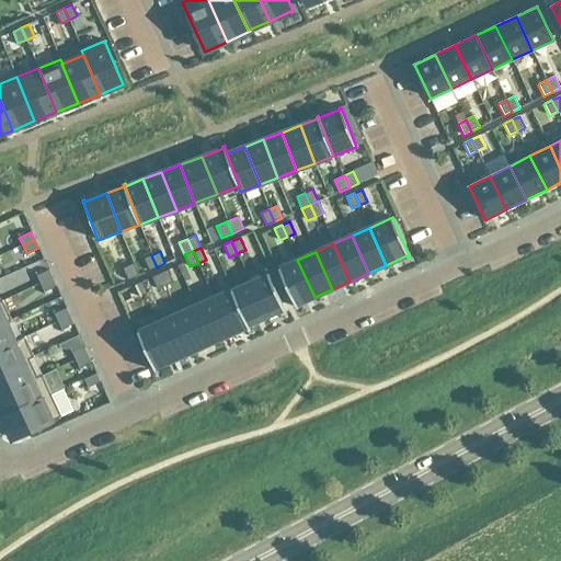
[(151,255),(144,259),(149,271),(157,267),(151,255)]
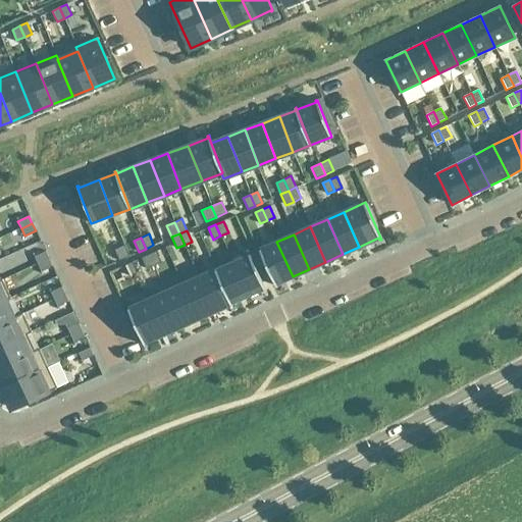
[(276,242),(259,250),(275,286),(277,285),(276,283),(293,276),(276,242)]
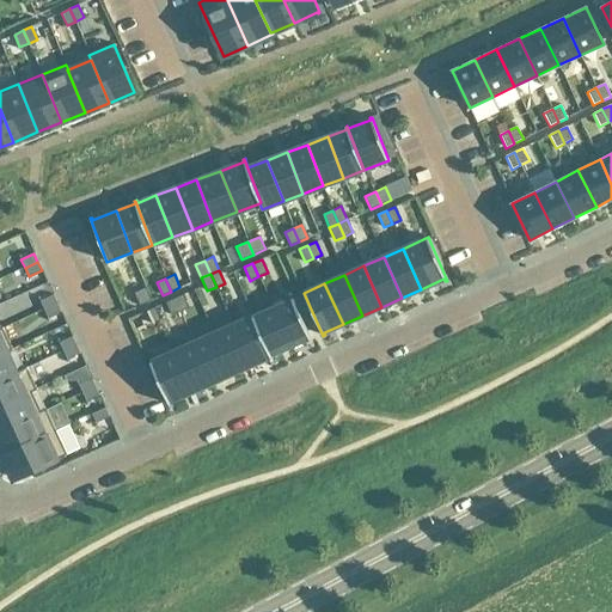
[(146,287),(134,293),(140,305),(151,300),(146,287)]
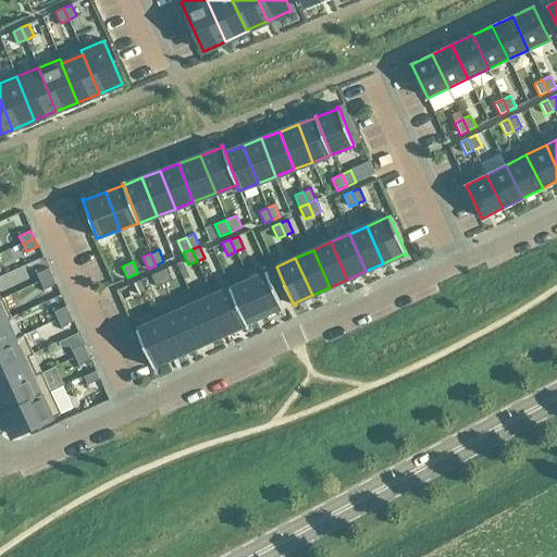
[(166,268),(158,271),(163,283),(172,280),(166,268)]
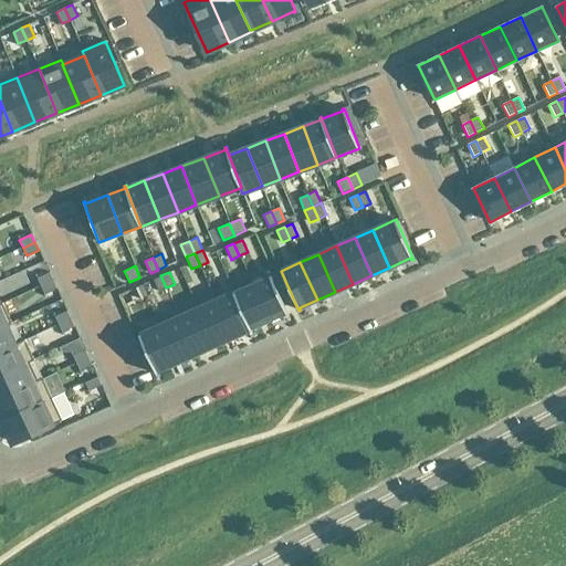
[(49,273),(37,278),(41,285),(52,280),(49,273)]
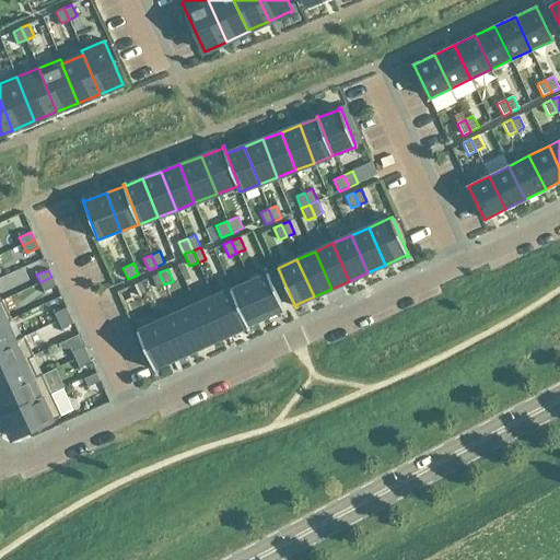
[(159,272),(151,277),(156,289),(164,284),(159,272)]
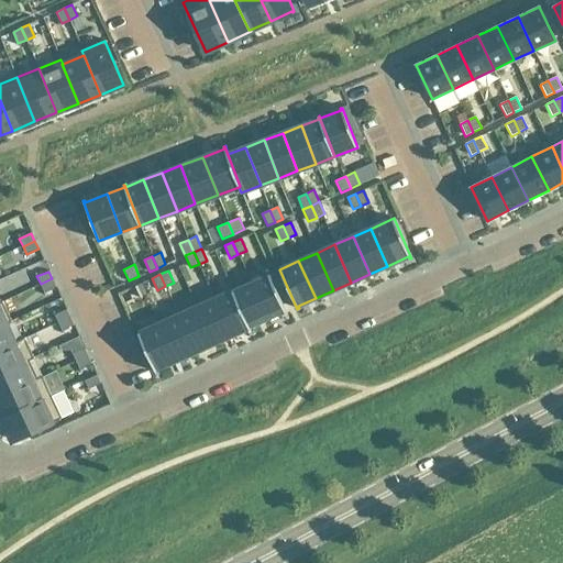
[(269,274),(250,283),(267,320),(285,312),(285,315),(287,313),(269,274)]
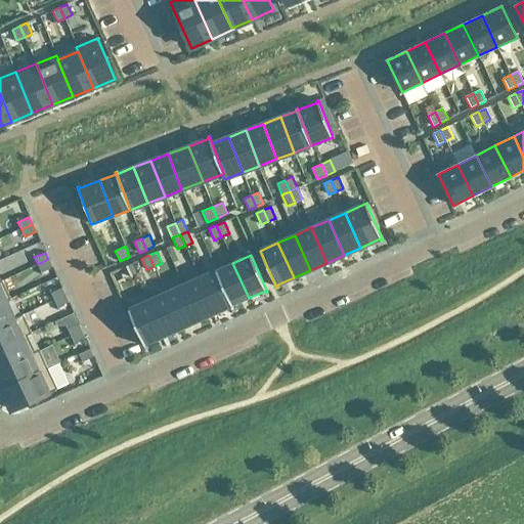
[(48,259),(38,264),(41,272),(52,267),(48,259)]
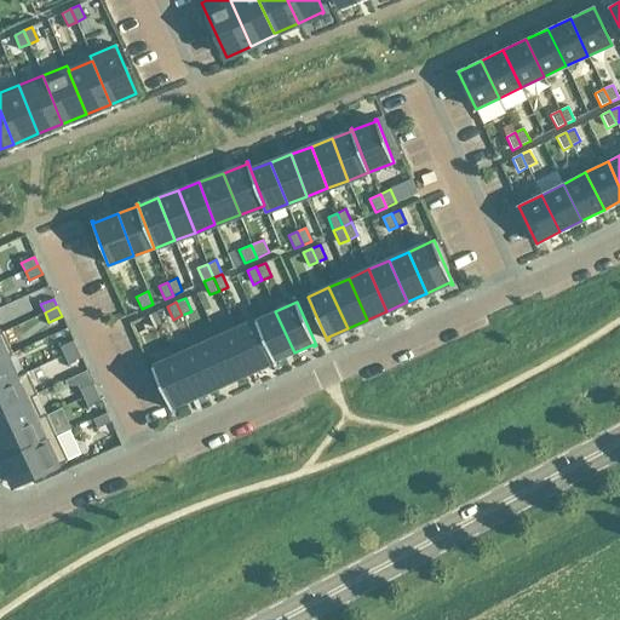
[(156,311),(148,315),(154,328),(162,325),(156,311)]
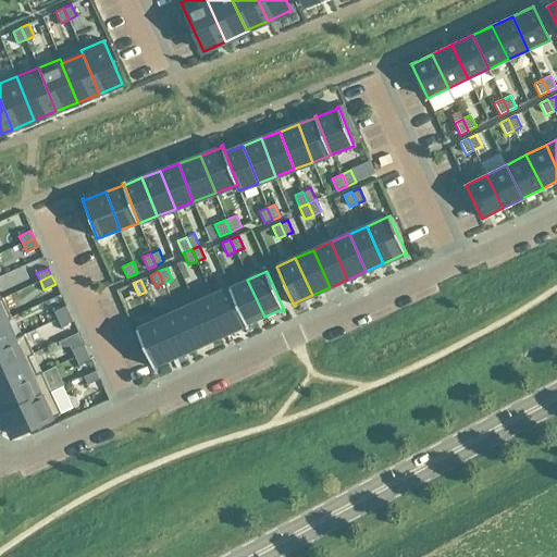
[(247,280),(230,287),(247,326),(248,326),(247,324),(264,317),(247,280)]
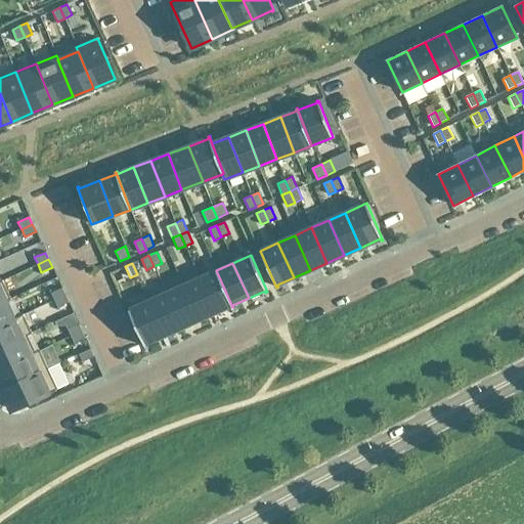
[(216,270),(200,277),(215,313),(231,306),(232,308),(232,307),(216,270)]
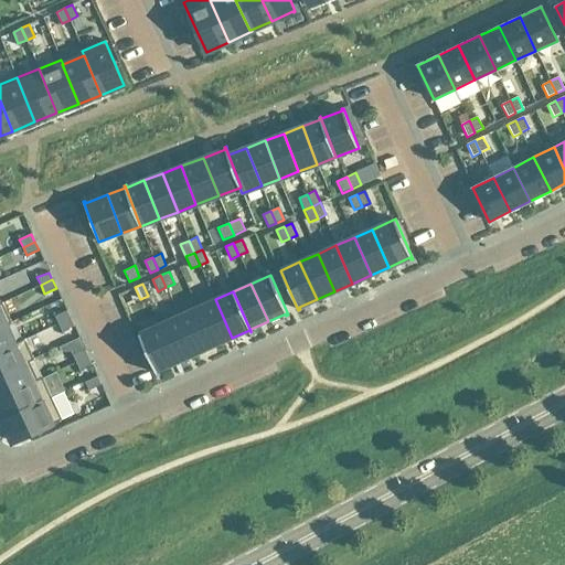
[(215,299),(196,308),(214,345),(232,338),(215,299)]
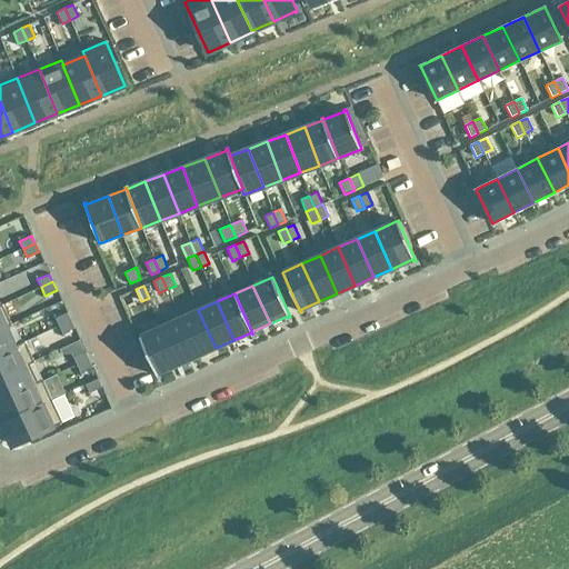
[(1,306),(0,306),(0,330),(7,327),(7,328),(12,326),(2,305),(1,305),(1,306)]
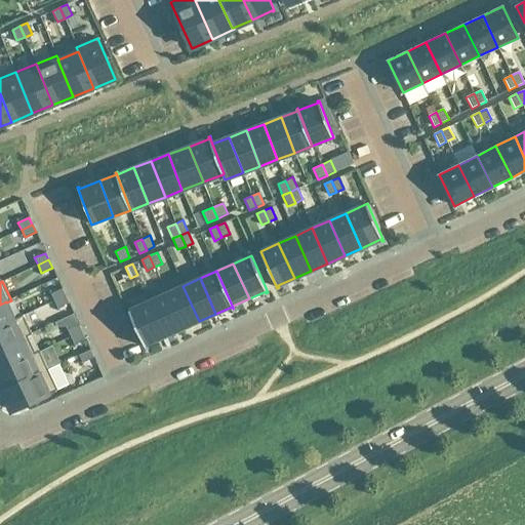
[(183,286),(166,293),(182,328),(199,321),(183,286)]
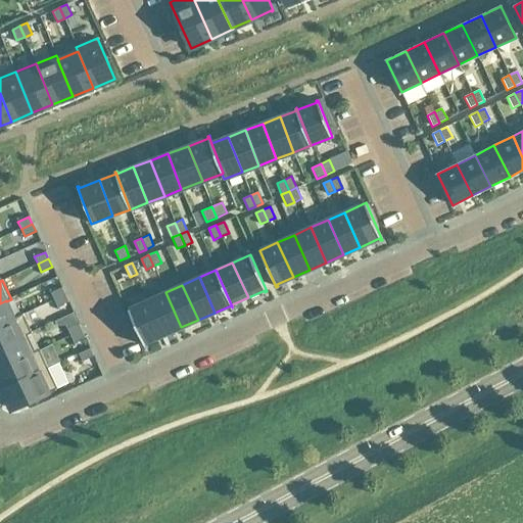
[(61,287),(50,292),(54,300),(64,295),(61,287)]
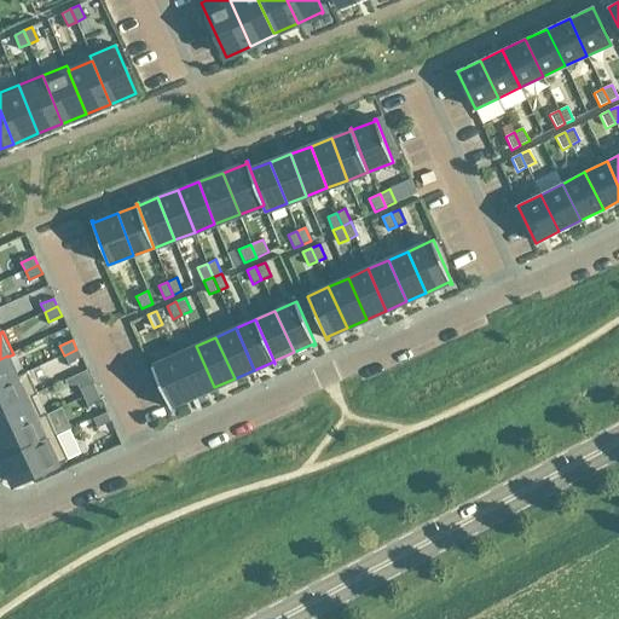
[(196,346),(175,354),(195,397),(214,387),(196,346)]
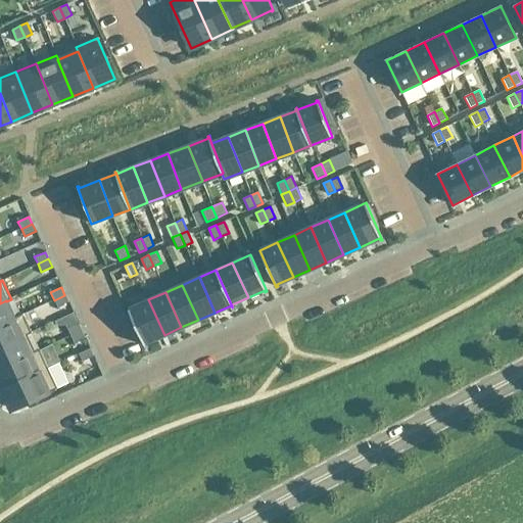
[(64,295),(54,300),(57,307),(68,302),(64,295)]
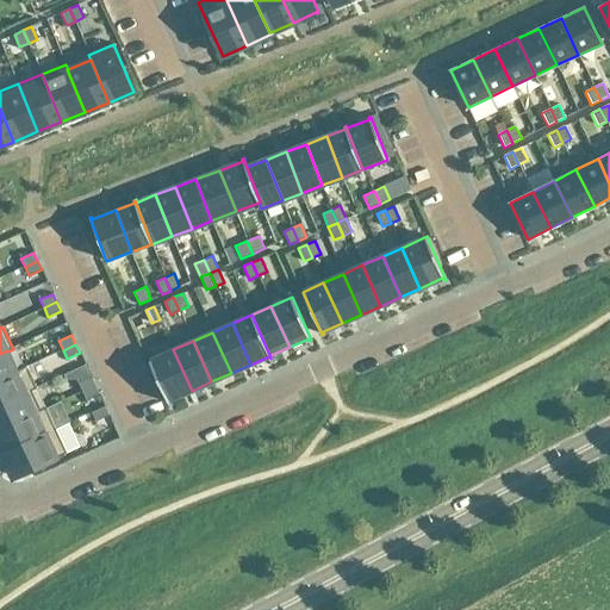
[(173,349),(149,361),(168,404),(170,403),(169,400),(192,391),(173,349)]
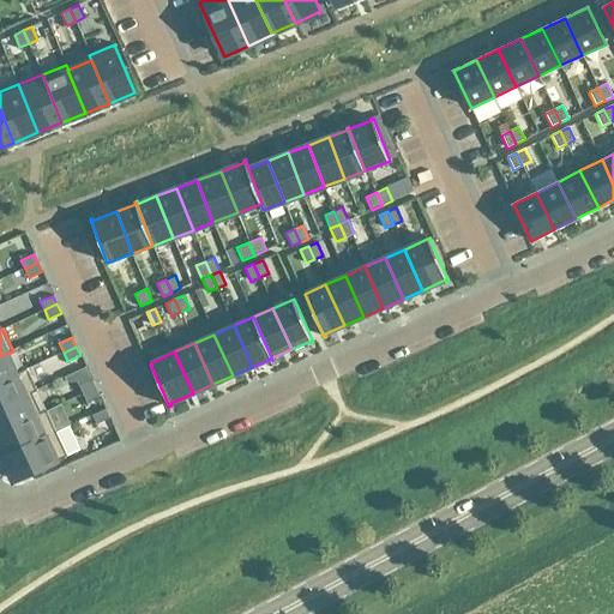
[(7,353),(0,356),(0,380),(17,373),(16,373),(7,354),(7,353)]
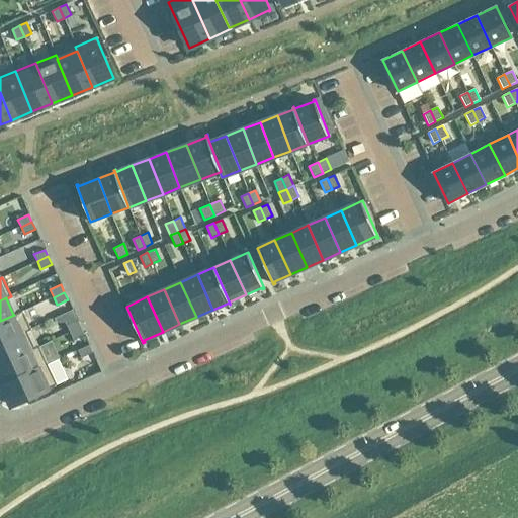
[(14,315),(0,321),(0,342),(26,331),(26,332),(31,330),(22,311),(13,315),(14,315)]
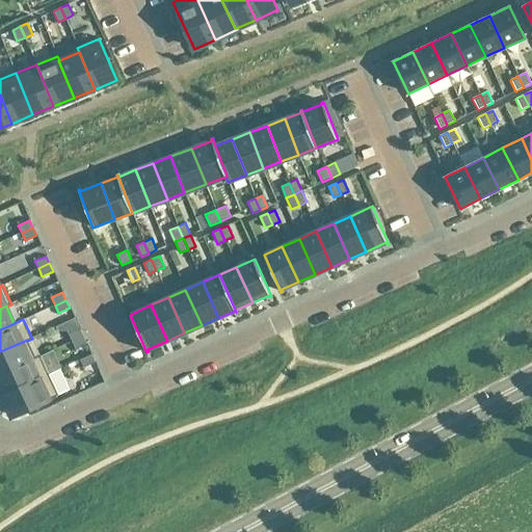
[(79,328),(68,334),(72,342),(82,337),(79,328)]
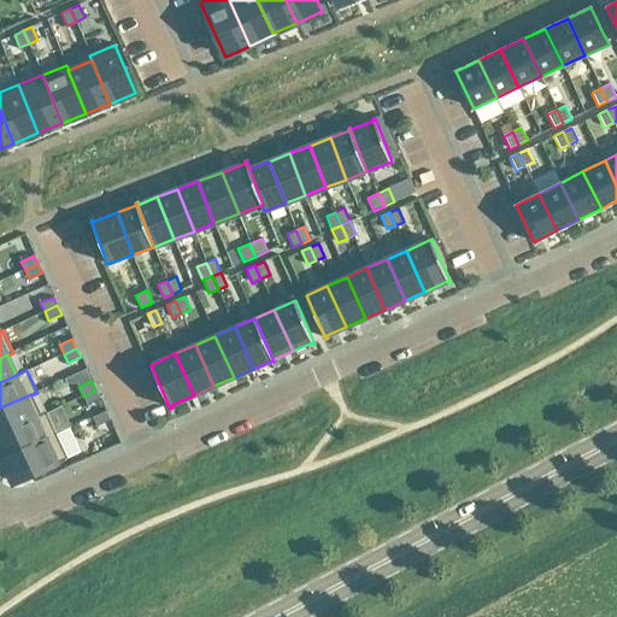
[(95,391),(83,397),(87,405),(100,399),(95,391)]
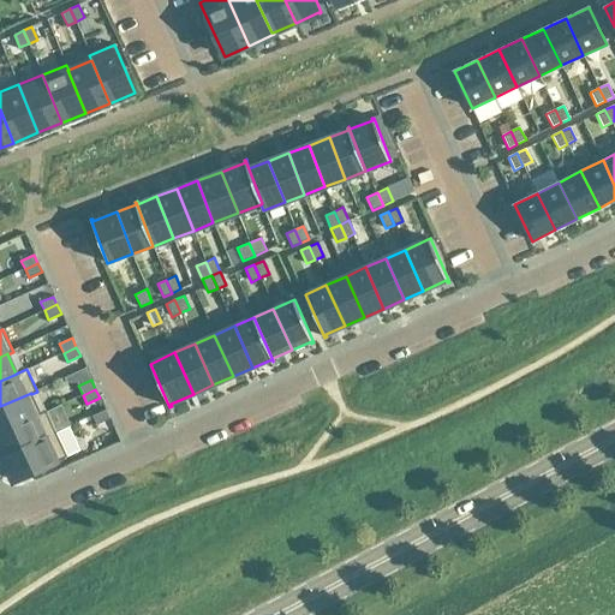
[(31,393),(0,406),(0,433),(41,413),(31,394),(31,393)]
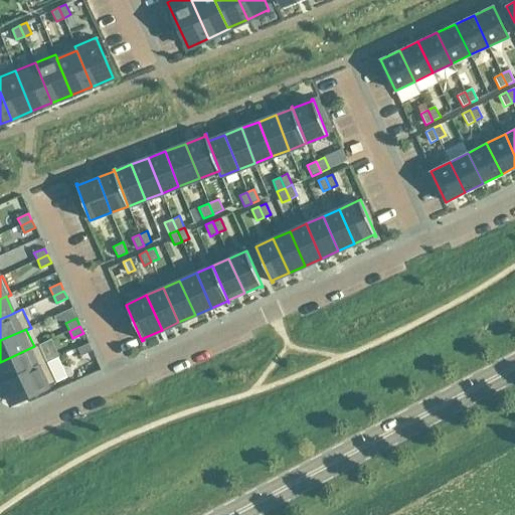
[(88,343),(77,348),(80,355),(92,350),(88,343)]
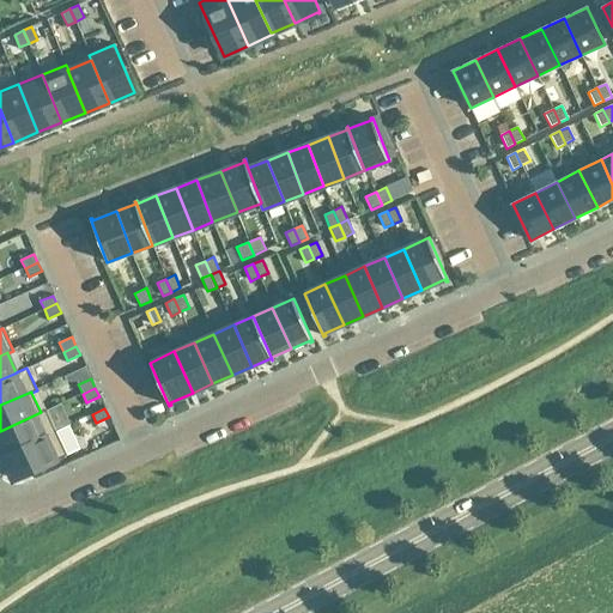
[(41,412),(0,431),(0,448),(2,454),(4,455),(55,431),(46,410),(41,412)]
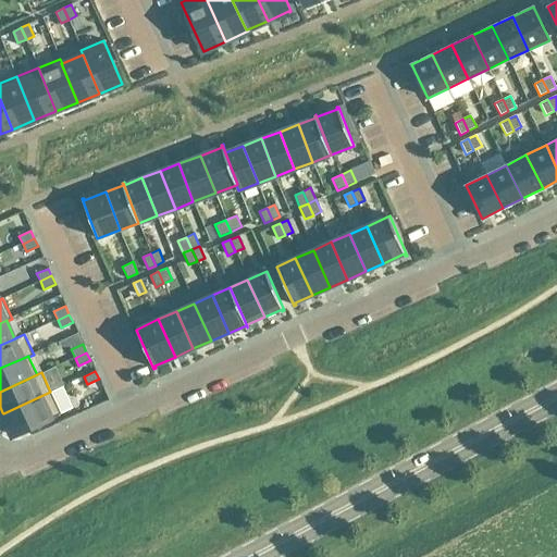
[(2,412),(1,413),(12,436),(61,413),(50,392),(3,413),(2,412)]
